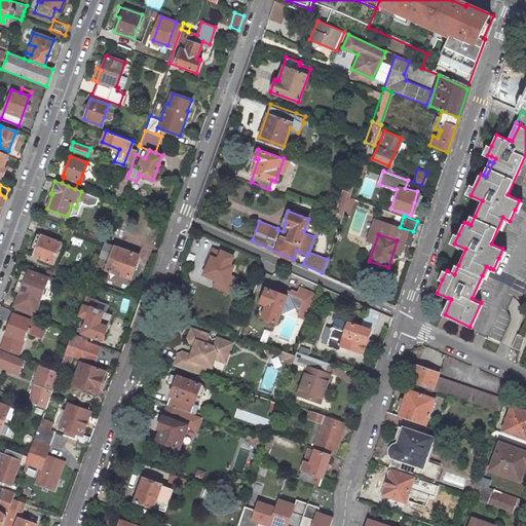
[(37,249),(34,257),(52,263),(57,250),(60,242),(41,235),(41,237),(35,235),(31,247),(37,249)]
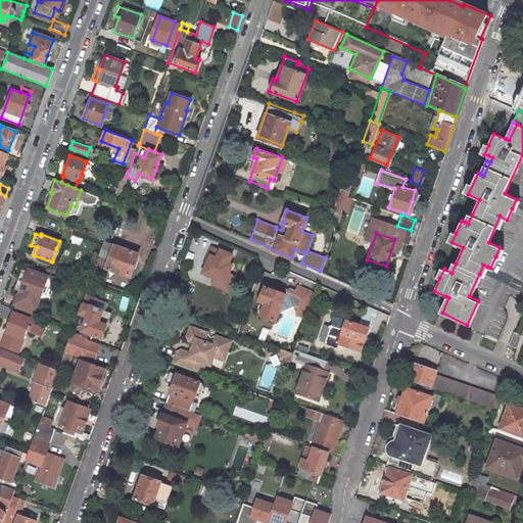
[(128,276),(136,253),(103,241),(99,253),(109,257),(105,269),(128,276)]
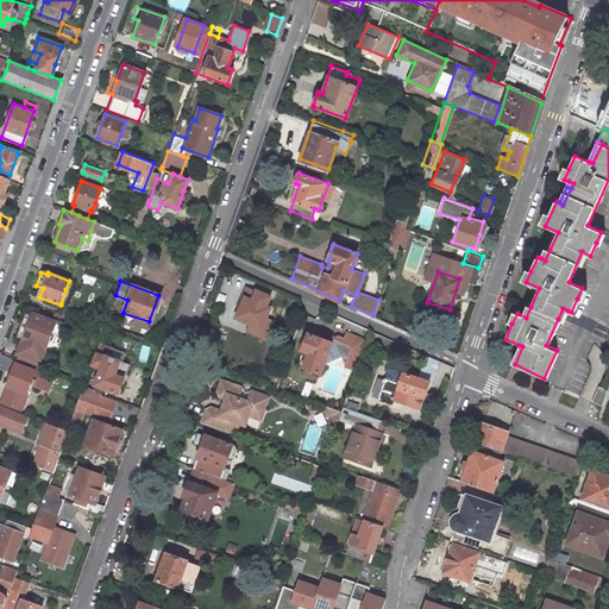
[(269,295),(245,286),(237,305),(240,306),(236,316),(250,322),(248,328),(264,337),(271,320),(265,316),(269,307),(265,305),(269,295)]
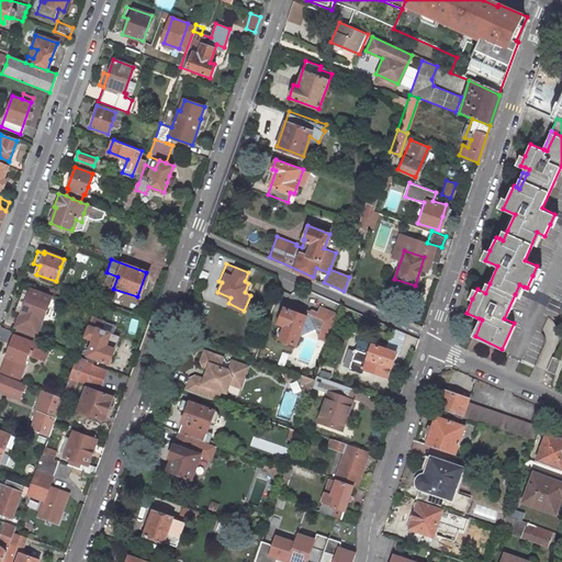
[(55,296),(31,288),(17,329),(41,337),(55,296)]
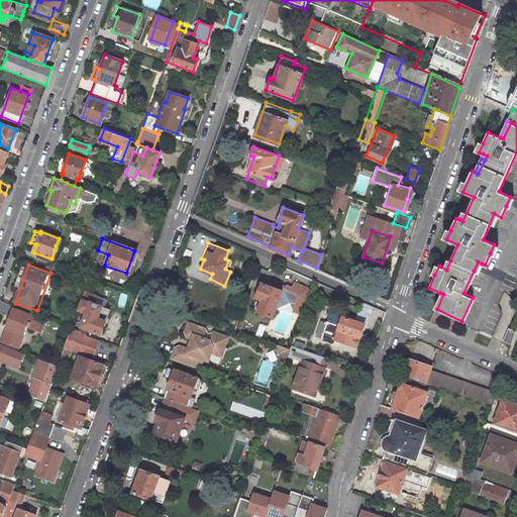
[(280,290),(260,283),(254,297),(262,299),(257,311),(271,315),(274,307),(289,302),(291,307),(294,305),(302,308),(309,288),(296,282),(293,288),(290,287),(285,284),(282,286),(283,289),(280,290)]
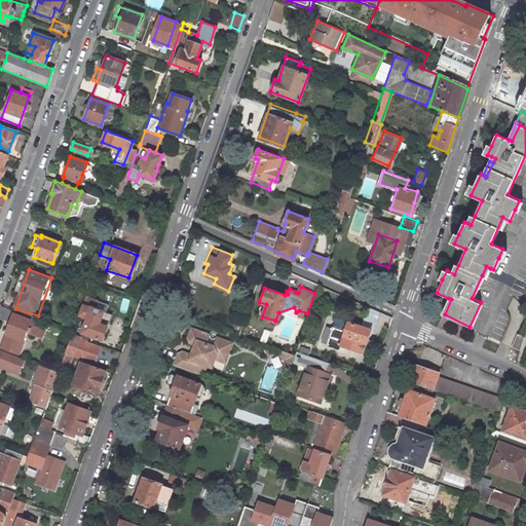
[(100,339),(110,314),(94,308),(96,301),(84,297),(78,314),(86,317),(82,329),(80,335),(80,337),(87,340),(88,335),(100,339)]
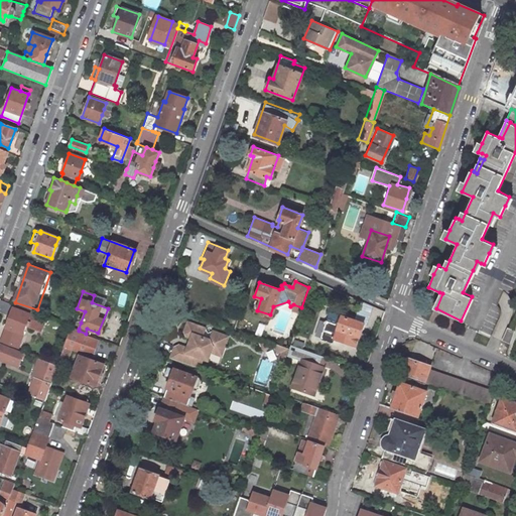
[(432,307),(436,308),(442,293),(439,292),(432,307)]
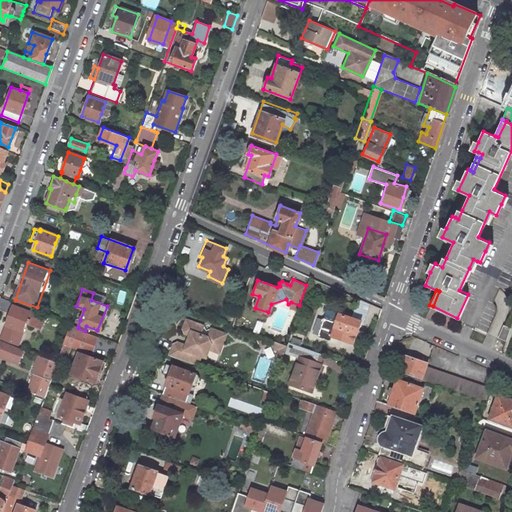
[(291,302),(288,304),(290,308),(298,310),(299,305),(291,302)]
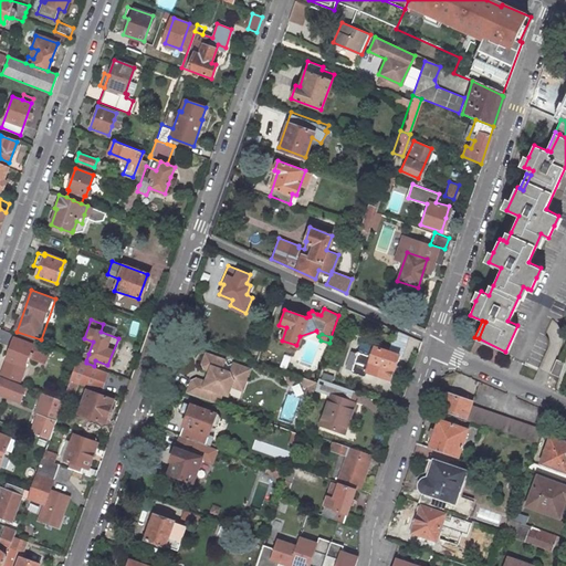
[(35,343),(14,336),(6,362),(27,369),(30,359),(35,343)]
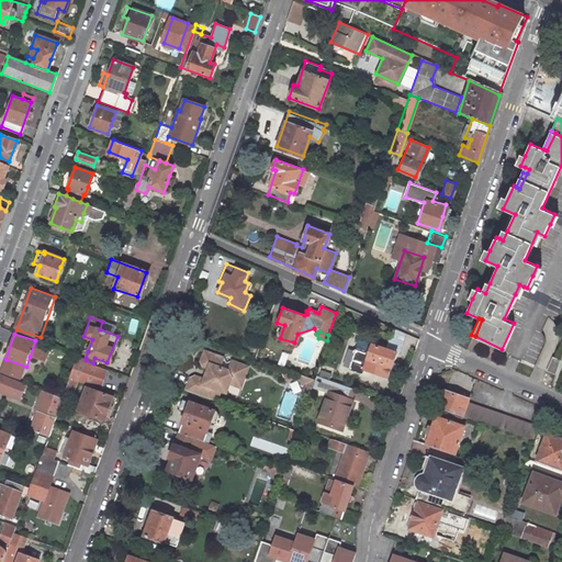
[(35,340),(30,357),(46,362),(52,347),(35,340)]
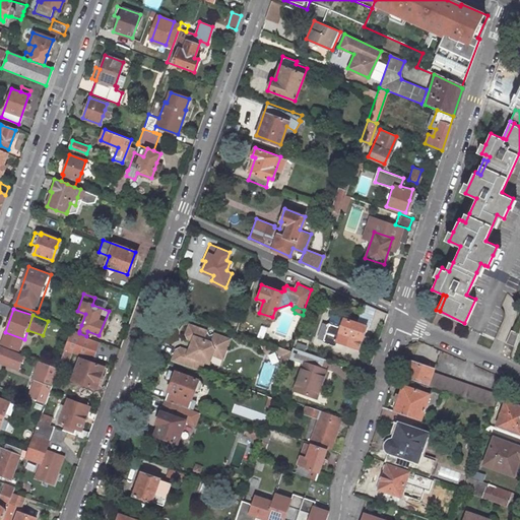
[(365,326),(341,317),(334,340),(355,347),(359,338),(361,339),(365,326)]
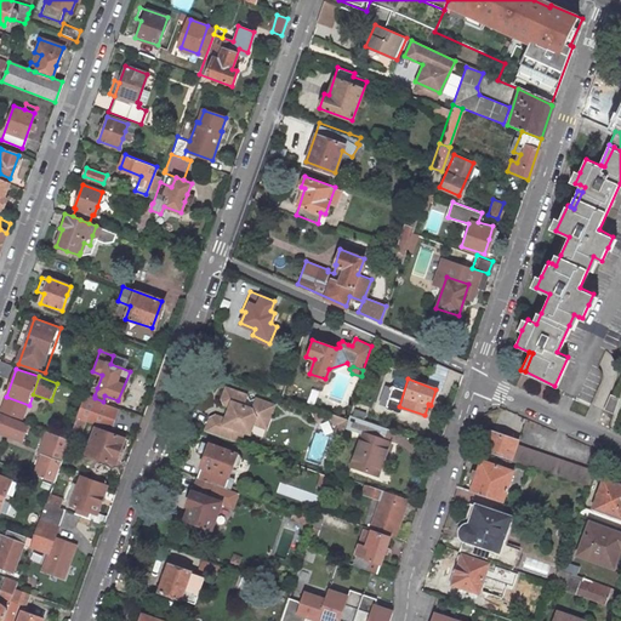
[(260,419),(269,414),(273,405),(254,398),(249,400),(246,396),(224,387),(220,399),(222,404),(228,408),(229,411),(227,417),(224,419),(214,415),(209,417),(204,431),(238,443),(243,432),(249,434),(252,423),(255,417),(260,419)]
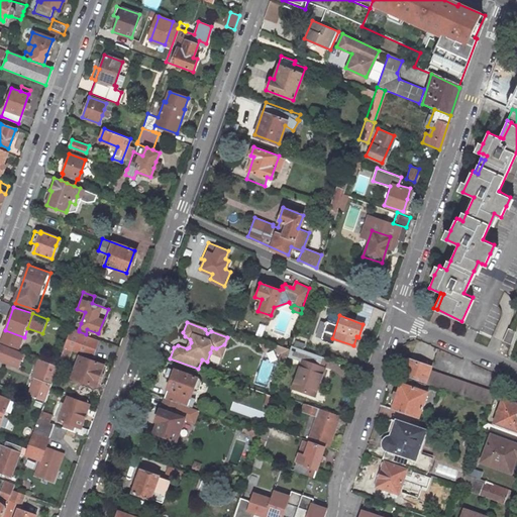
[(514,329),(505,327),(501,340),(510,343),(514,329)]
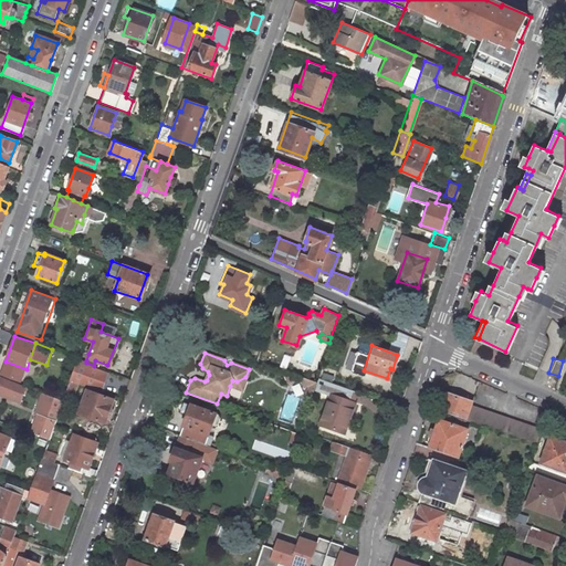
[(27,369),(6,362),(0,375),(22,383),(27,369)]
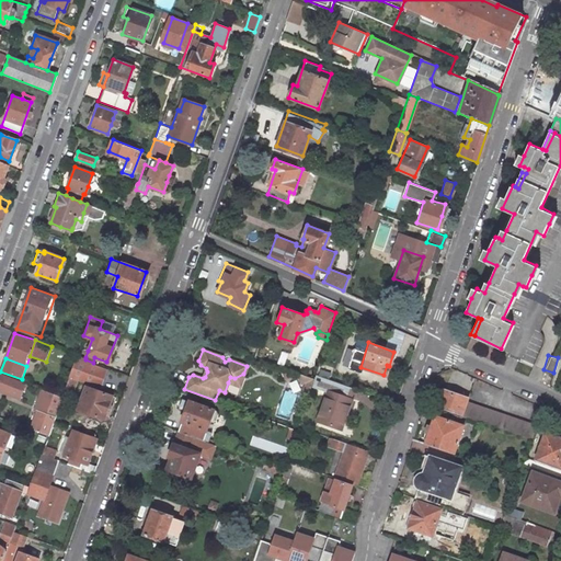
[(105,370),(88,364),(75,358),(68,377),(76,379),(81,381),(99,388),(105,370)]
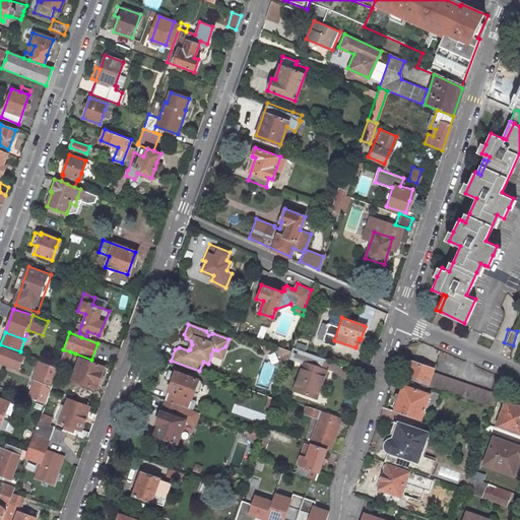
[(282,353),(288,356),(290,349),(279,345),(276,352),(282,353)]
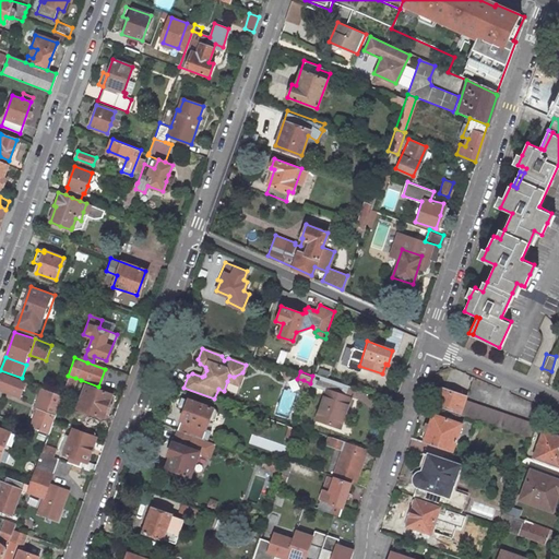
[(0,391),(21,400),(27,382),(0,372),(0,391)]
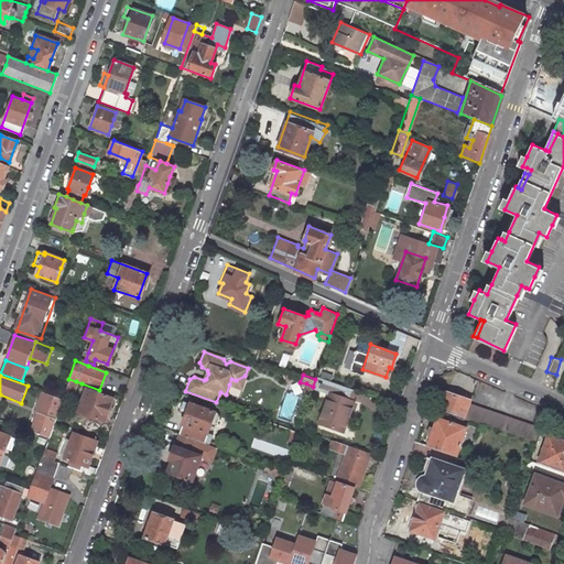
[(231,379),(229,384),(236,387),(240,389),(245,376),(236,380),(231,379)]
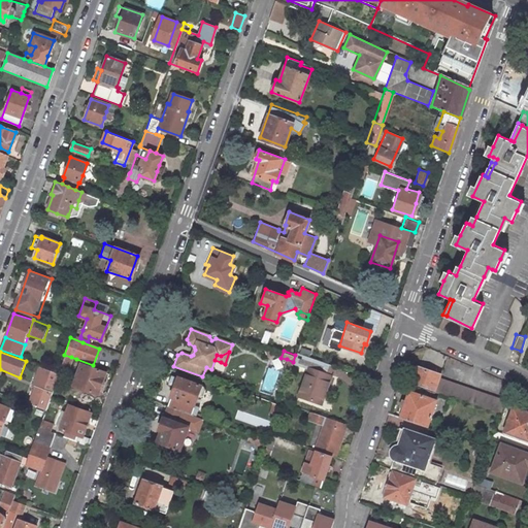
[(306,368),(297,395),(320,402),(332,364),(312,358),(308,357),(296,352),(295,355),(293,362),(293,363),(306,368)]
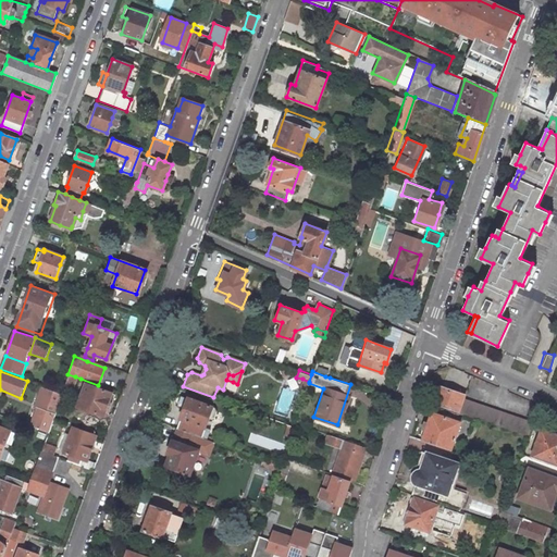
[(63,385),(71,388),(75,376),(67,374),(63,385)]
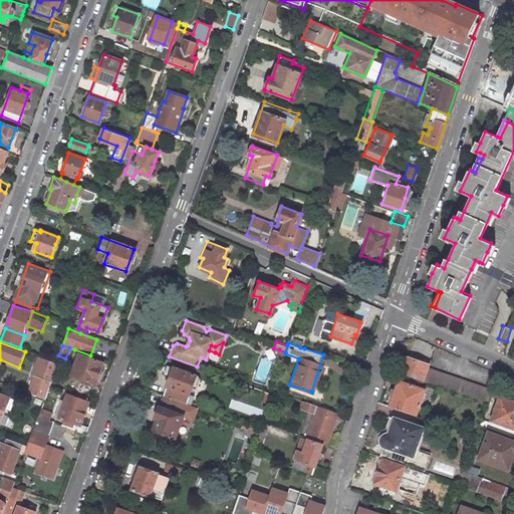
[(276,357),(283,359),(285,353),(285,352),(279,349),(276,357)]
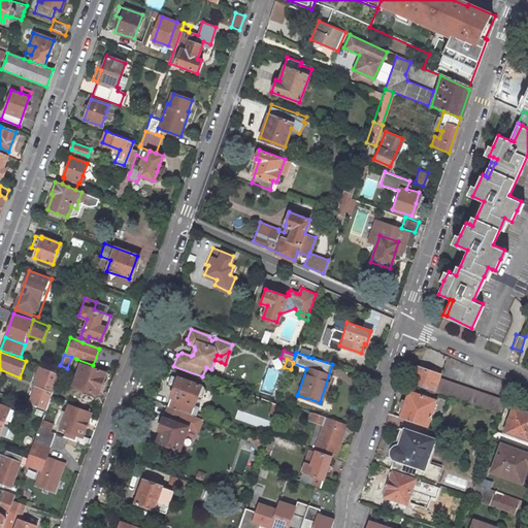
[(79,362),(72,385),(96,393),(104,371),(79,362)]
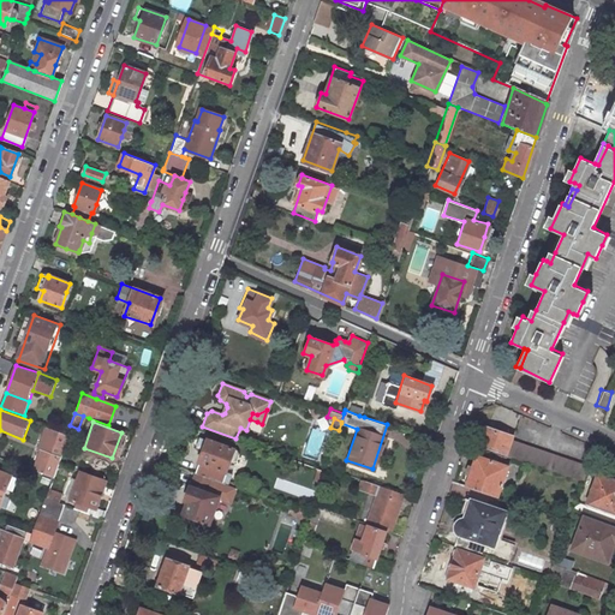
[(509,433),(484,424),(477,445),(580,481),(586,464),(509,436),(509,433)]
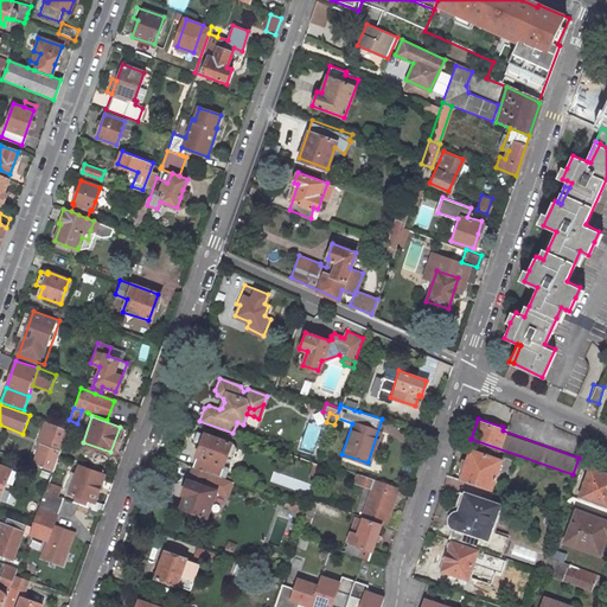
[(70,430),(45,422),(38,443),(40,443),(62,452),(70,430)]
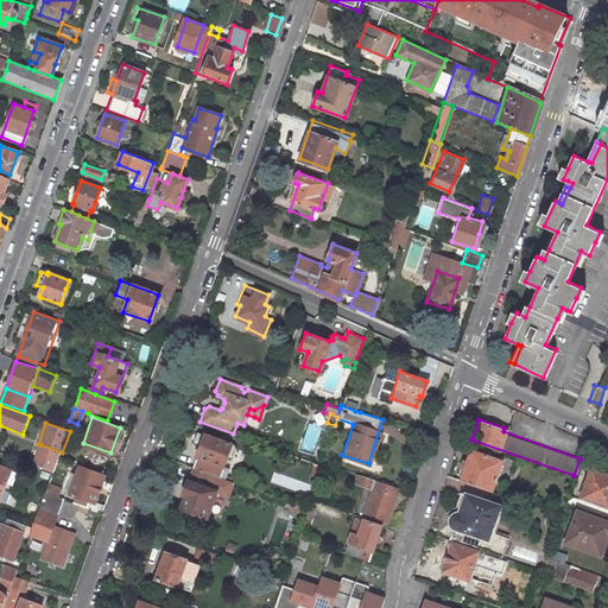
[(229,443),(203,434),(192,467),(219,475),(226,455),(230,454),(233,447),(229,443)]
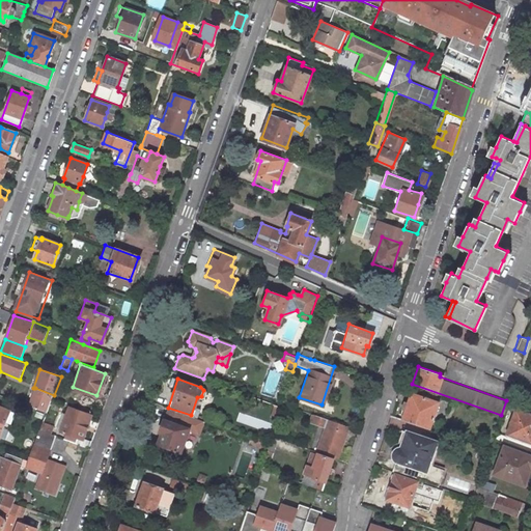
[(48,414),(54,395),(35,388),(28,407),(48,414)]
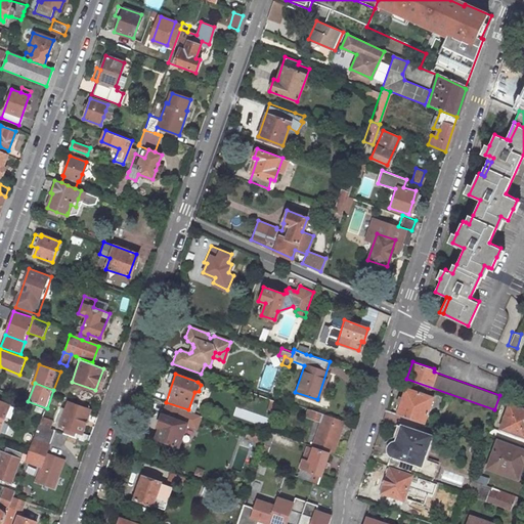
[(432,396),(405,387),(397,413),(423,423),(432,396)]
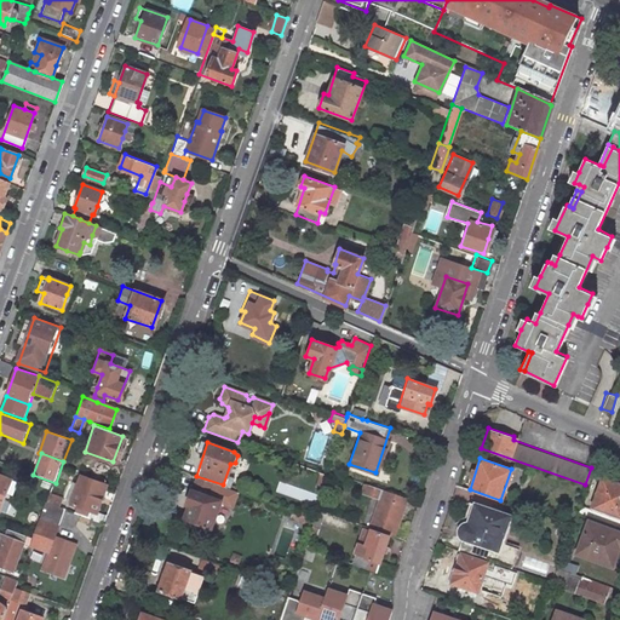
[(320,471),(313,492),(321,494),(327,475),(320,471)]
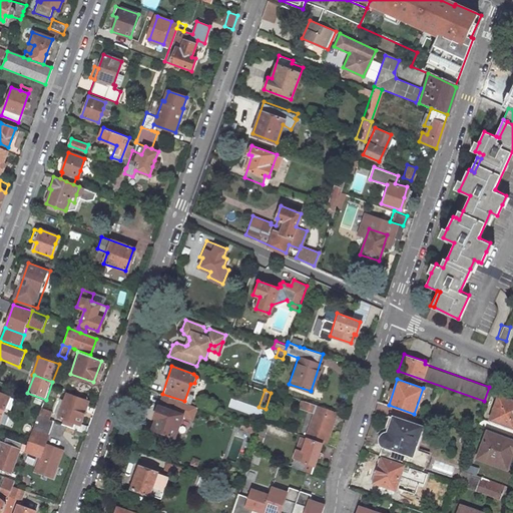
[(9,397),(0,393),(0,421),(5,407),(9,398),(9,397)]
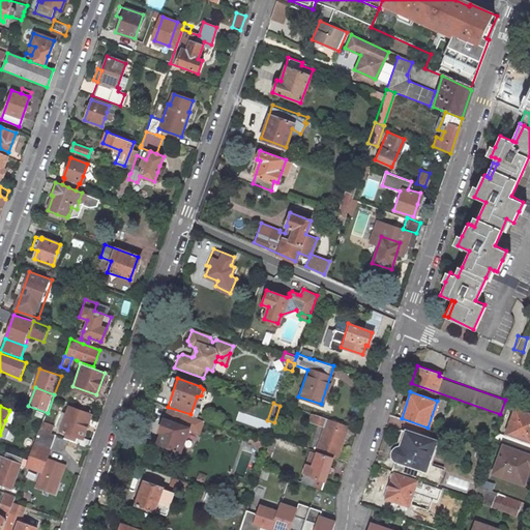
[(61,430),(76,436),(74,441),(78,443),(88,446),(90,440),(82,437),(91,413),(69,406),(61,430)]
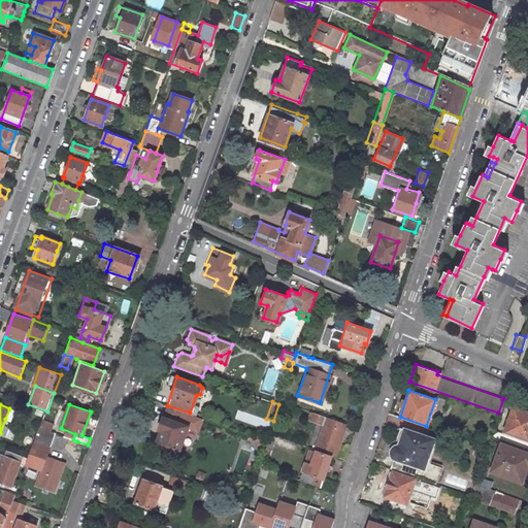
[(160,430),(156,441),(178,450),(192,414),(167,405),(158,430),(160,430)]
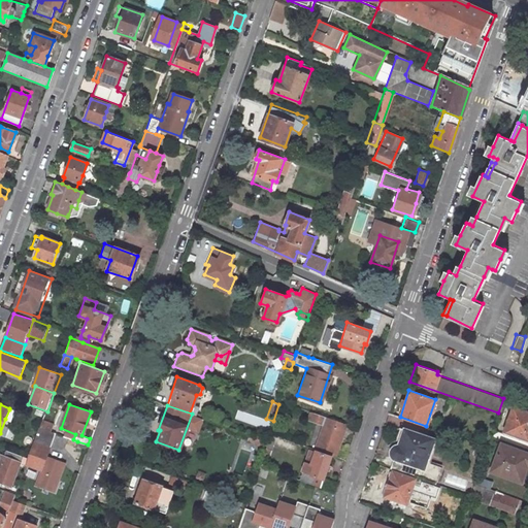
[(527,413),(513,407),(502,434),(527,442),(527,438),(527,413)]
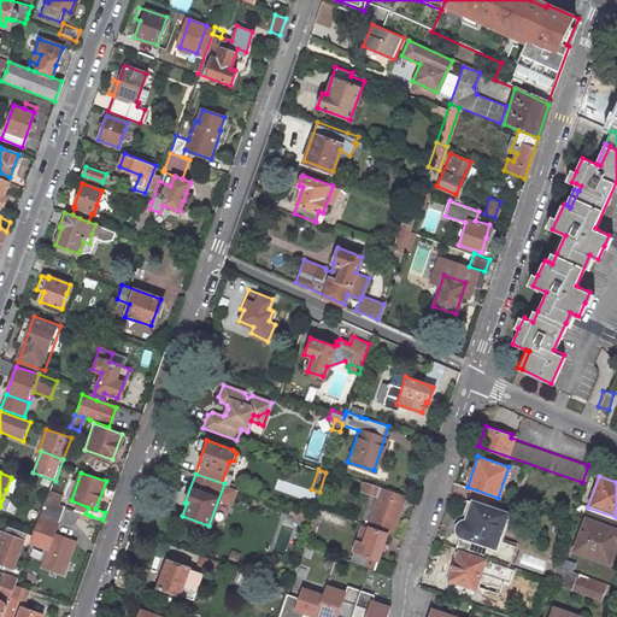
[(71,500),(77,480),(74,479),(66,499),(71,500)]
